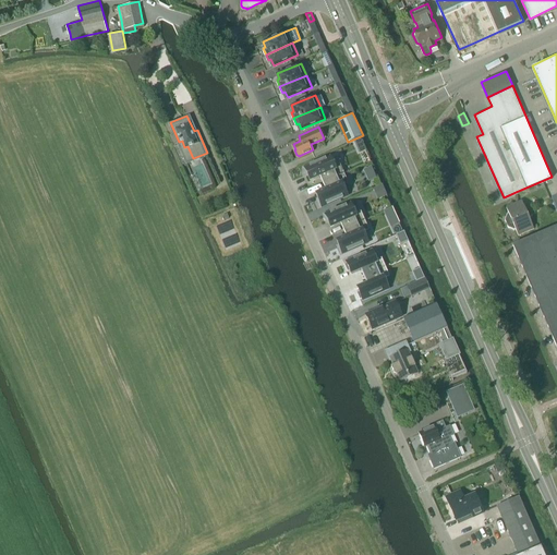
[(336,164),(331,154),(303,166),(306,173),(309,173),(311,178),(321,173),(324,180),(344,171),(341,161),(336,164)]
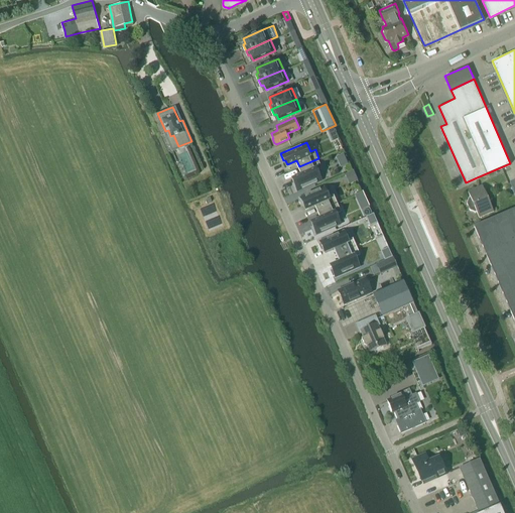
[(299,166),(301,173),(292,177),(294,182),(293,182),(296,189),(322,178),(317,169),(323,167),(318,158),(299,166)]
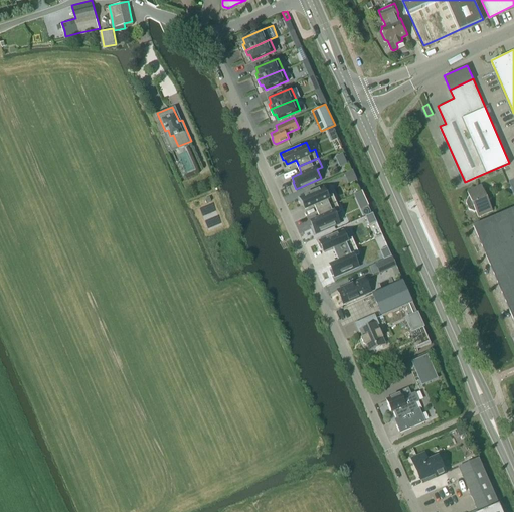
[(357,177),(353,168),(347,171),(350,180),(357,177)]
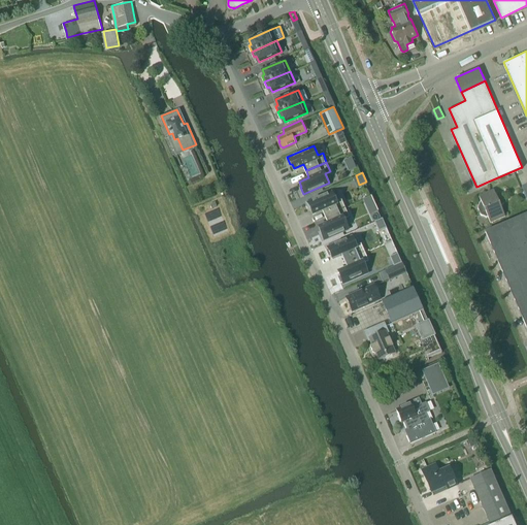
[(501,203),(504,201),(502,197),(499,199),(494,188),(480,194),(482,200),(480,200),(478,206),(481,214),(487,216),(488,215),(491,221),(505,214),(501,203)]
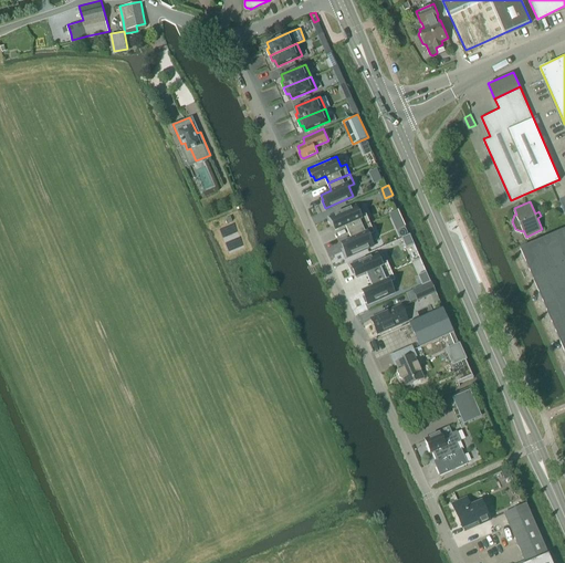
[(370,221),(366,211),(362,214),(356,204),(328,216),(332,223),(334,222),(336,228),(346,223),(348,230),(352,229),(370,221)]
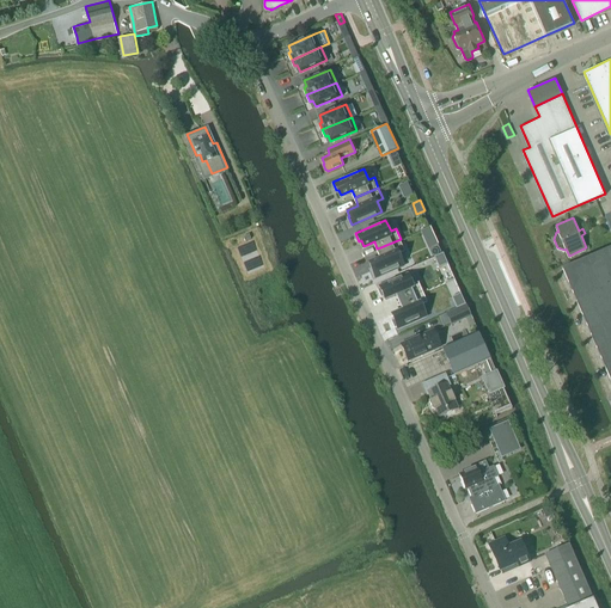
[(431,225),(422,229),(426,238),(434,233),(431,225)]
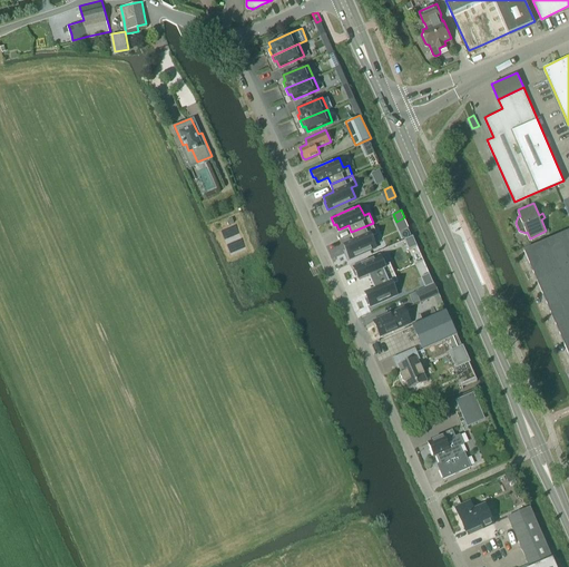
[(376,245),(372,235),(378,232),(373,223),(354,231),(351,232),(354,240),(344,244),(346,250),(345,250),(349,257),(376,245)]
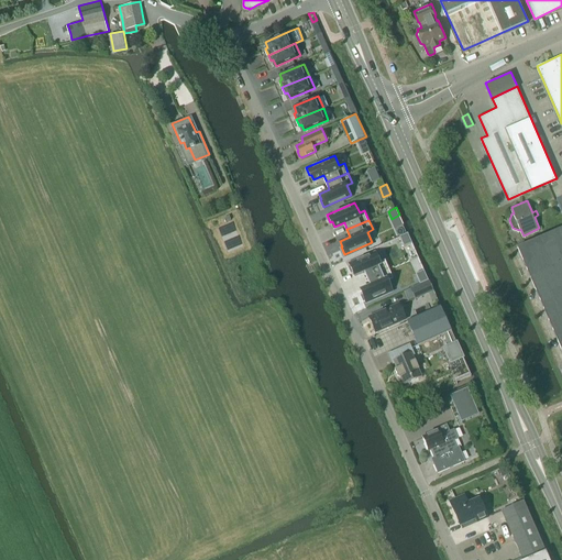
[(561,226),(518,245),(561,348),(561,226)]
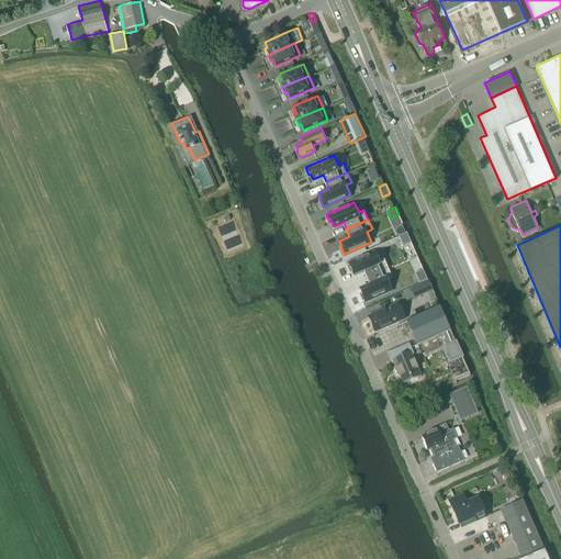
[(406,231),(400,234),(404,244),(412,241),(407,231),(406,231)]
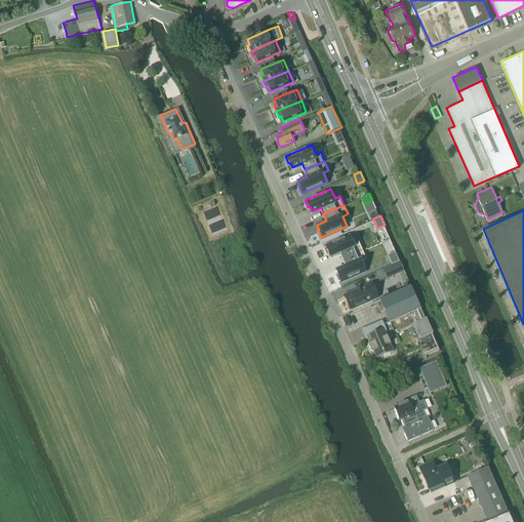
[(327,246),(325,247),(327,252),(329,252),(331,256),(340,252),(343,258),(363,249),(360,240),(355,242),(350,233),(326,244),(327,246)]
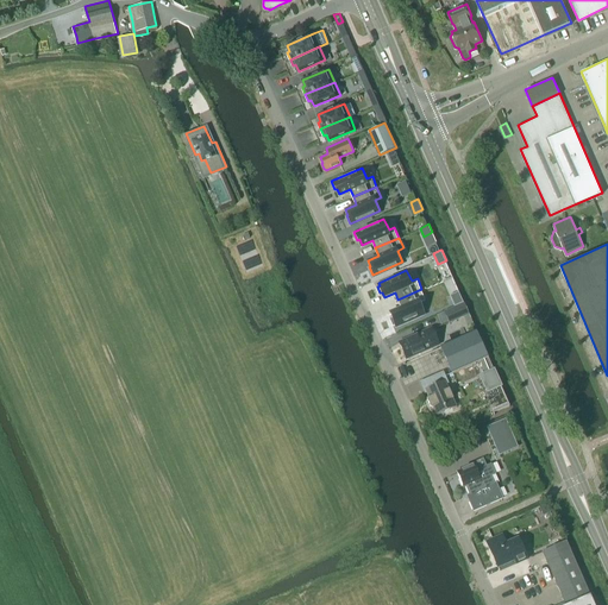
[(401,307),(390,312),(393,316),(390,317),(394,323),(396,322),(396,326),(425,313),(420,302),(426,300),(421,289),(397,300),(401,307)]
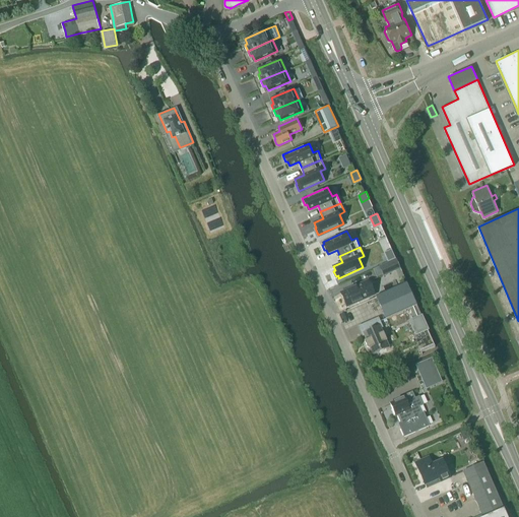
[(392,247),(385,251),(389,260),(396,257),(392,247)]
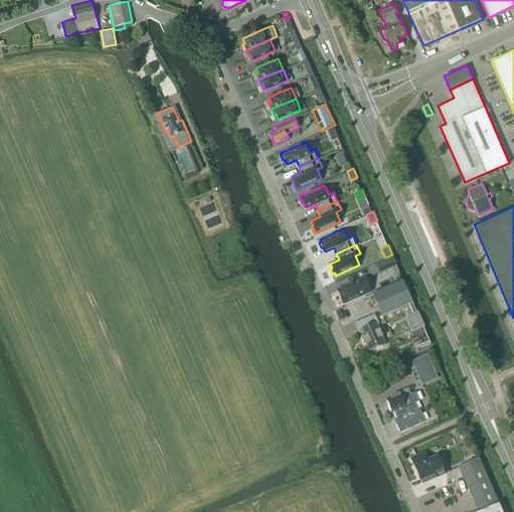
[(386,258),(376,262),(380,272),(396,265),(397,265),(392,254),(386,258)]
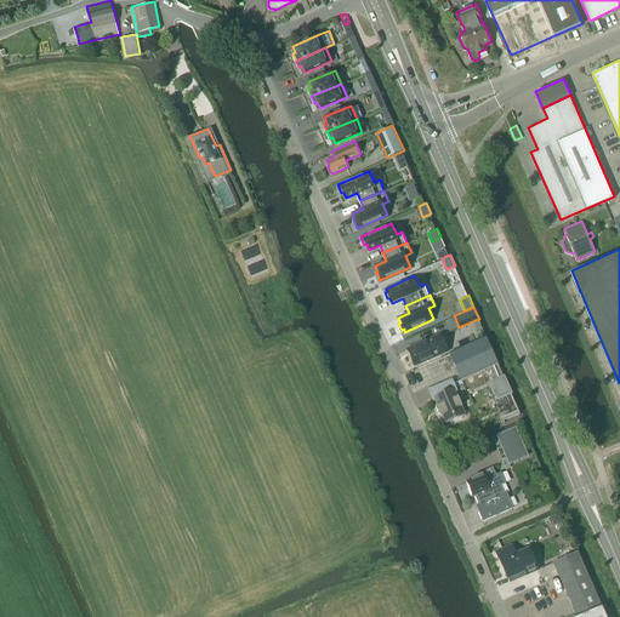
[(434,335),(408,347),(415,364),(442,353),(448,349),(441,332),(434,335)]
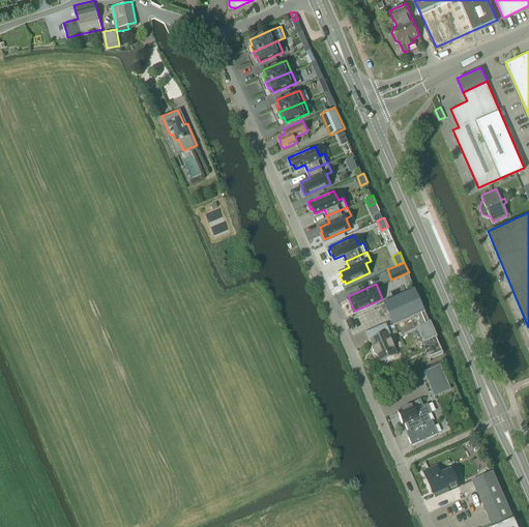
[(415,286),(384,300),(394,323),(418,313),(423,324),(421,325),(425,337),(435,332),(431,321),(425,310),(415,286)]
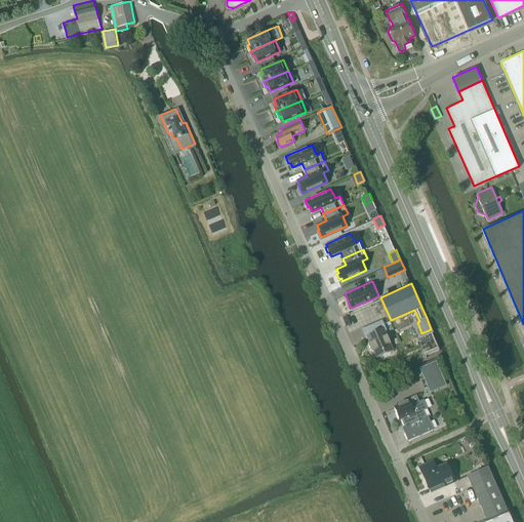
[(376,356),(394,349),(391,342),(392,342),(388,333),(386,329),(388,328),(383,318),(374,322),(377,329),(366,334),(370,340),(368,342),(371,350),(373,349),(376,356)]
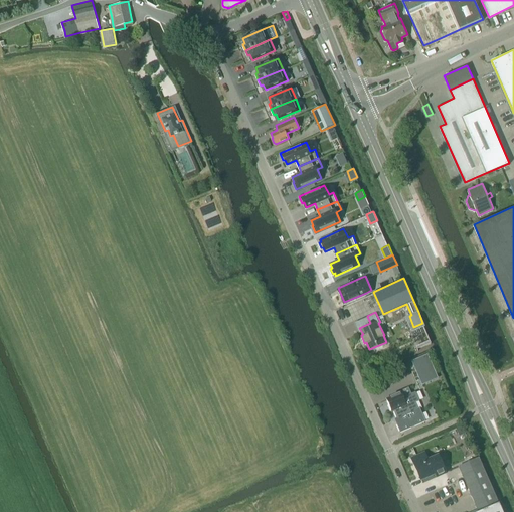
[(436,370),(427,352),(411,359),(419,377),(436,370)]
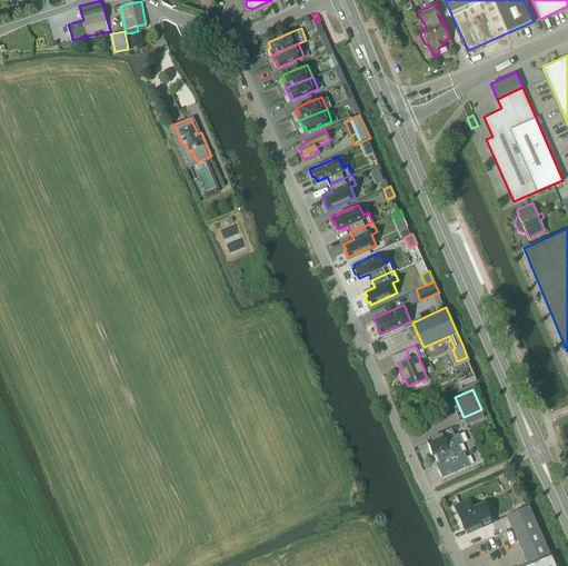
[(437,436),(428,439),(434,453),(436,452),(440,460),(437,462),(444,476),(470,464),(464,449),(462,450),(458,443),(464,440),(459,433),(455,435),(451,427),(437,434),(437,436)]
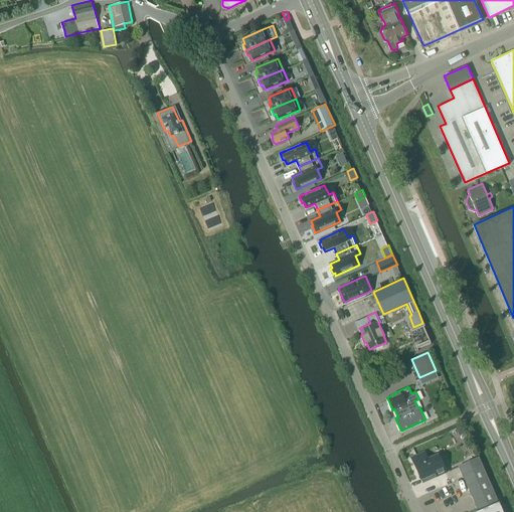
[(463,424),(457,427),(459,432),(462,433),(466,431),(463,424)]
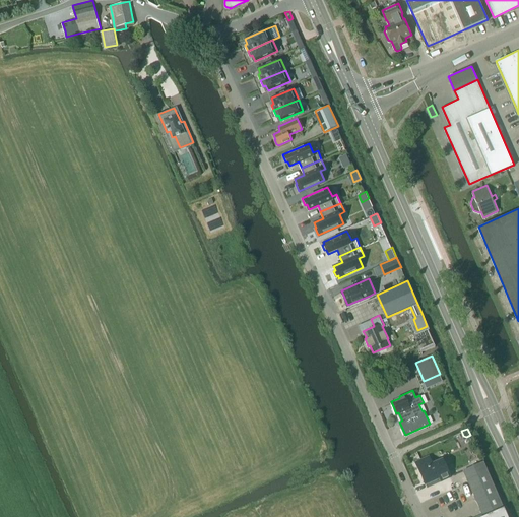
[(443,459),(433,464),(429,456),(416,461),(426,481),(440,475),(441,478),(450,475),(443,459)]
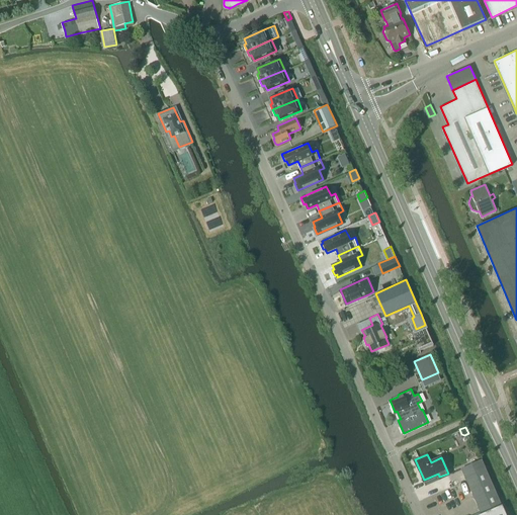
[(482,513),(478,514),(507,514),(482,457),(478,459),(461,466),(482,513)]
